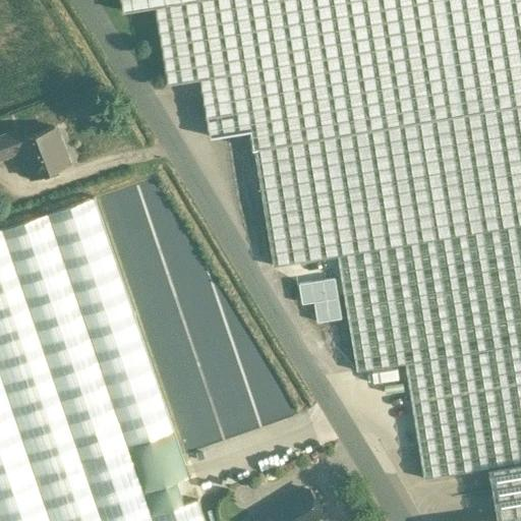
[(520,104),(254,149),(274,266),(338,254),(357,370),(405,362),(405,361),(520,342),(520,104)]
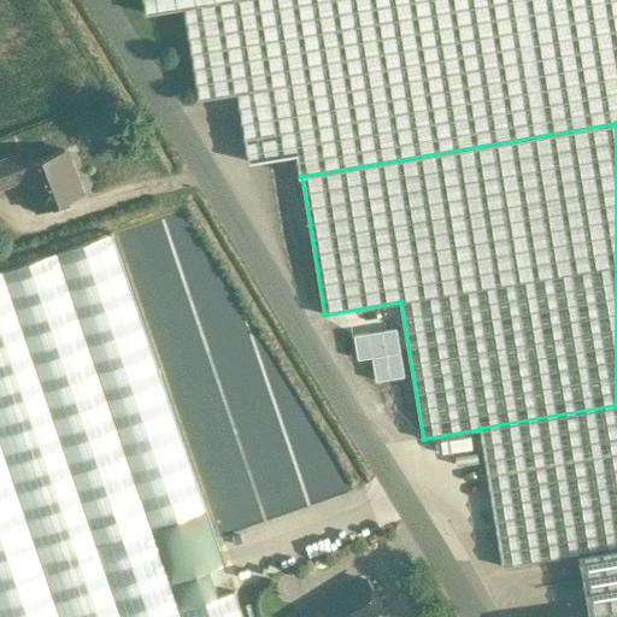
[(64,150),(23,164),(27,176),(40,210),(81,194),(64,150)]
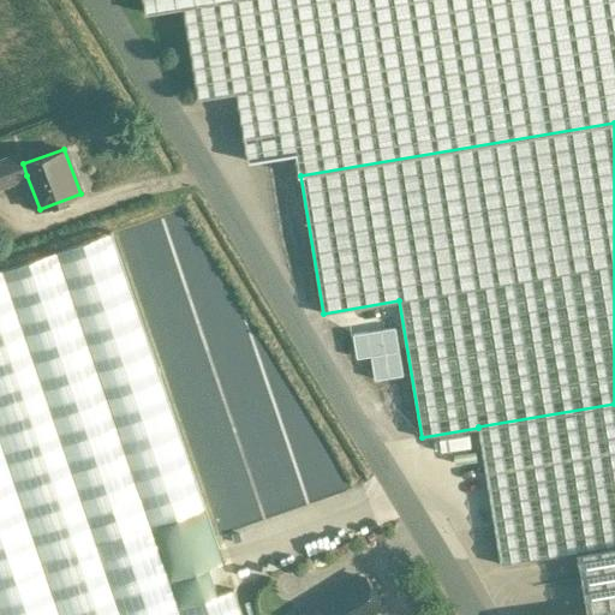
[(18,151),(0,157),(0,166),(6,183),(27,175),(23,163),(18,151)]
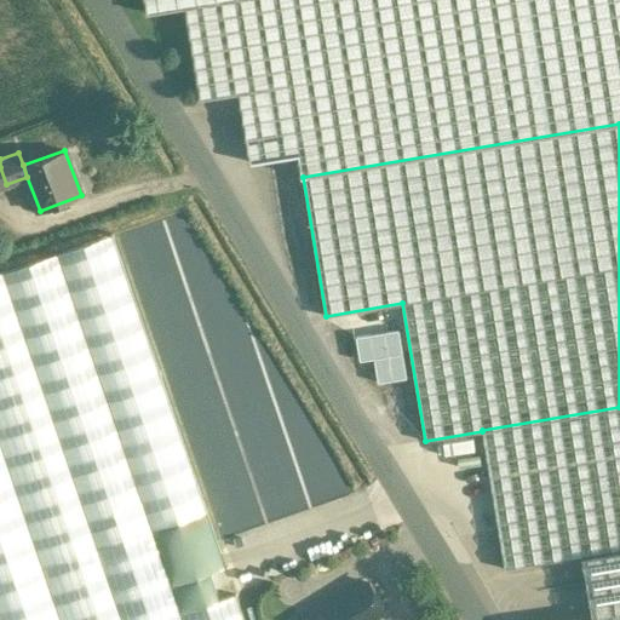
[(113,234),(0,271),(0,619),(245,619),(236,593),(219,600),(210,572),(225,567),(113,234)]
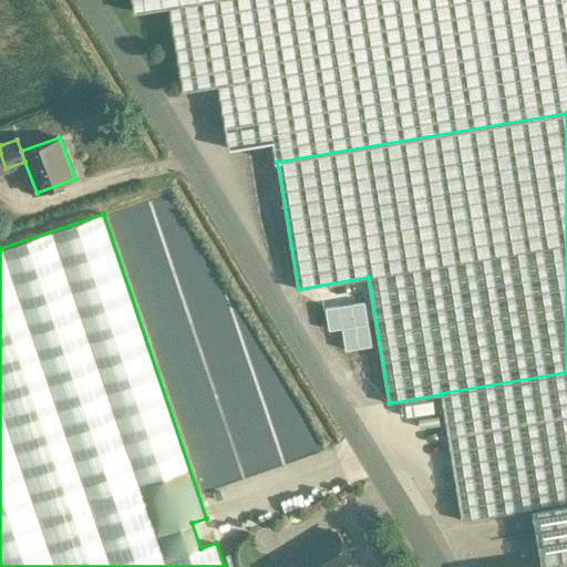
[(566,372),(441,393),(441,394),(462,521),(533,508),(566,503),(566,372)]
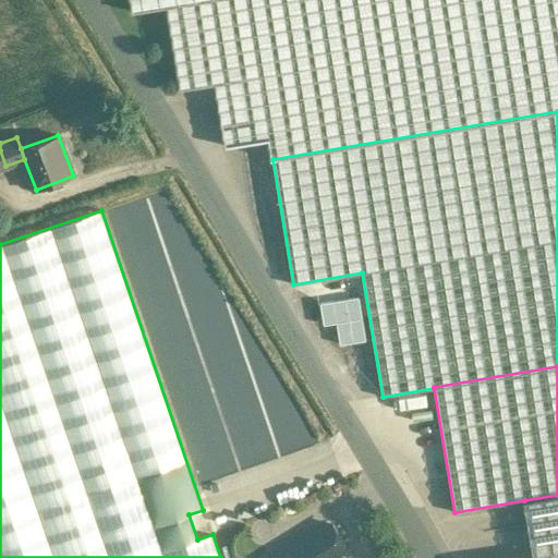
[(444,458),(432,460),(435,484),(448,482),(444,458)]
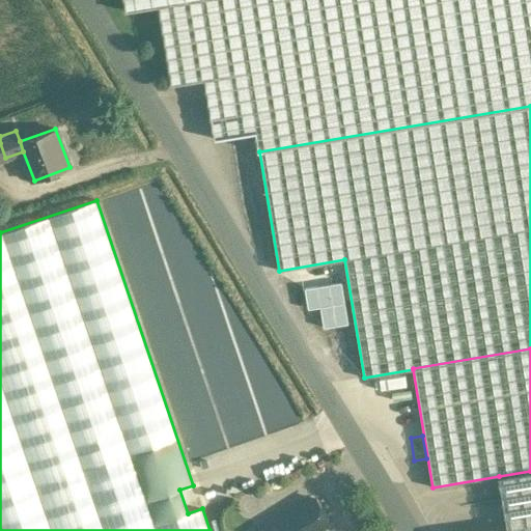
[(530,471),(499,476),(507,527),(507,528),(530,524),(530,471)]
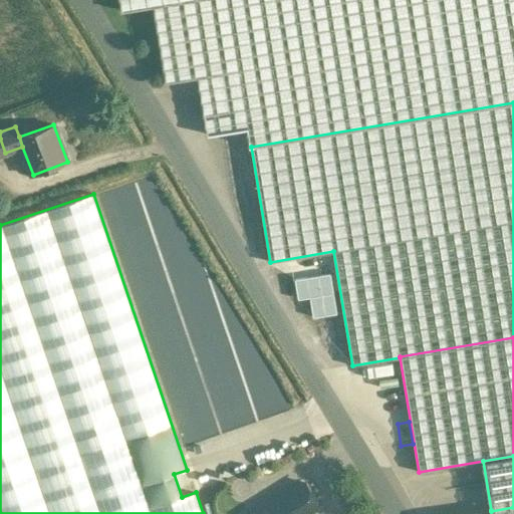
[(304,482),(272,502),(279,513),(304,513),(305,513),(318,506),(304,482)]
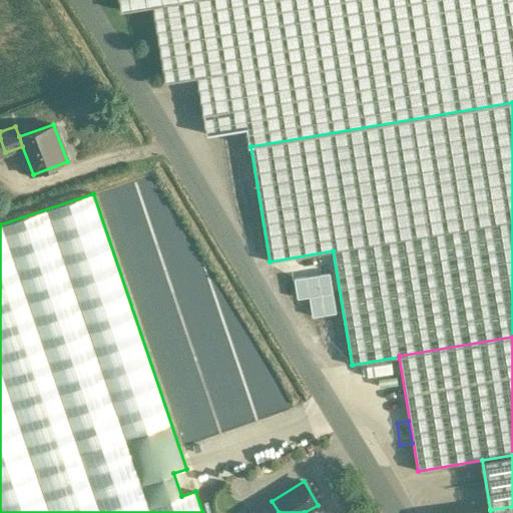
[(279,512),(272,501),(250,512),(279,512)]
